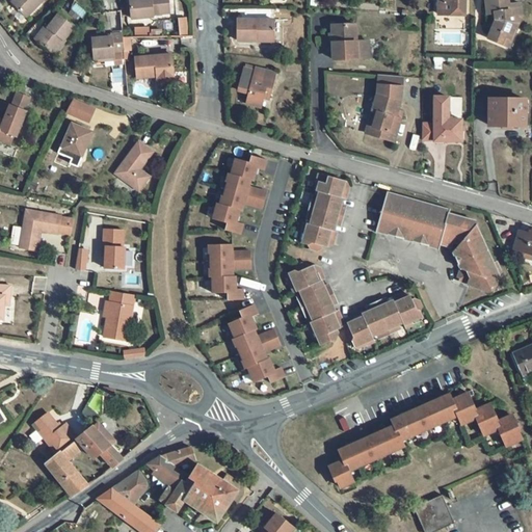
[(14,0),(11,2),(27,18),(44,0),(14,0)]
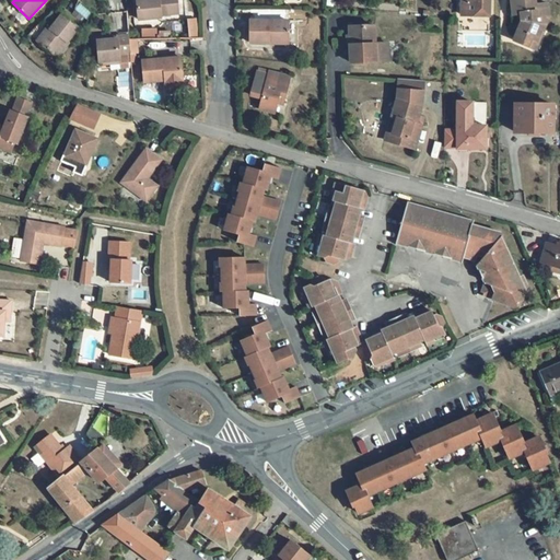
[(140,0),(137,0),(139,21),(162,19),(162,15),(179,14),(178,0),(140,0)]
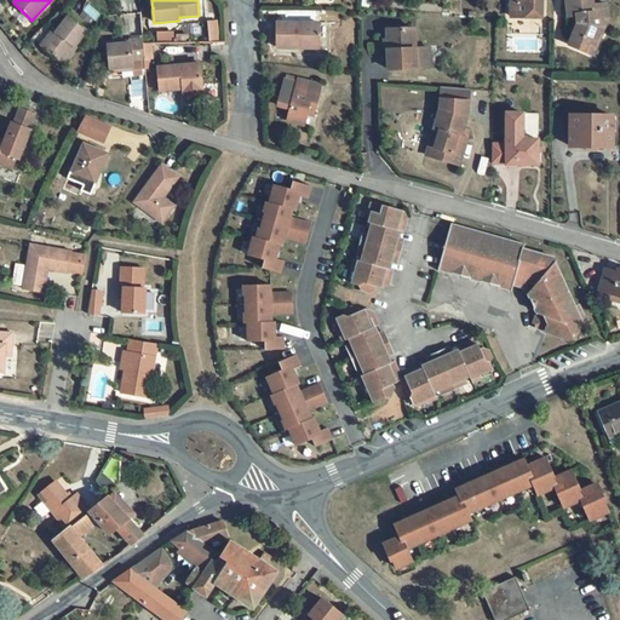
[(517,0),(518,3),(512,3),(512,18),(543,18),(541,0),(517,0)]
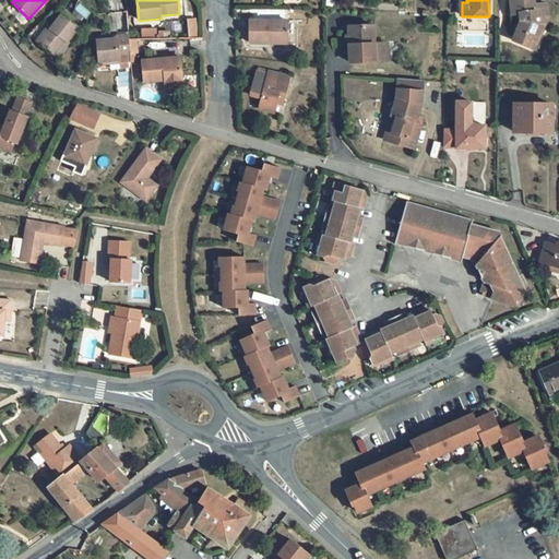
[(535,6),(534,0),(510,0),(513,15),(521,14),(522,22),(513,40),(527,47),(531,39),(536,42),(540,31),(543,32),(549,16),(547,3),(535,6)]
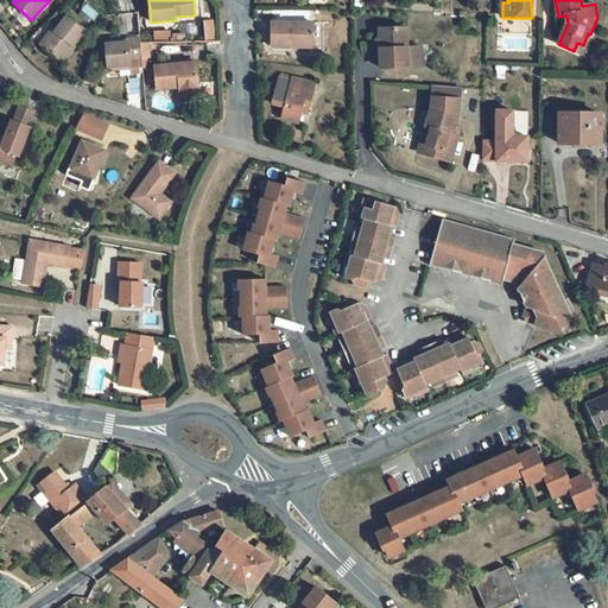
[(87,31),(68,16),(56,31),(54,30),(40,46),(59,61),(71,45),(73,46),(87,31)]
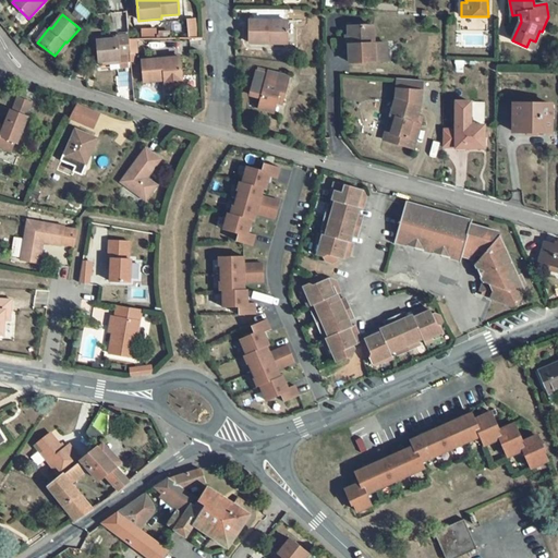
[(186,19),(189,37),(197,35),(195,17),(186,19)]
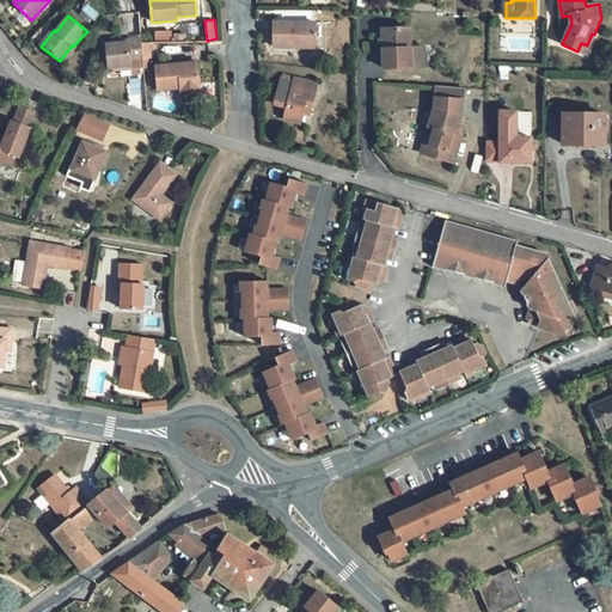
[(316,44),(316,23),(274,23),(274,48),(294,48),(294,44),(316,44)]
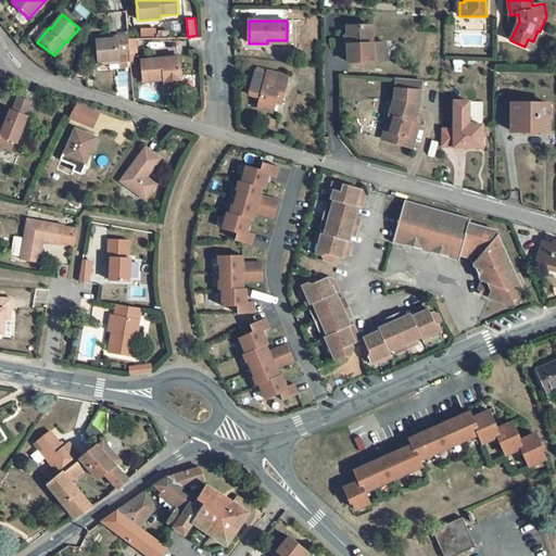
[(373,26),(352,26),(353,46),(349,46),(349,63),(387,62),(386,43),(373,43),(373,26)]
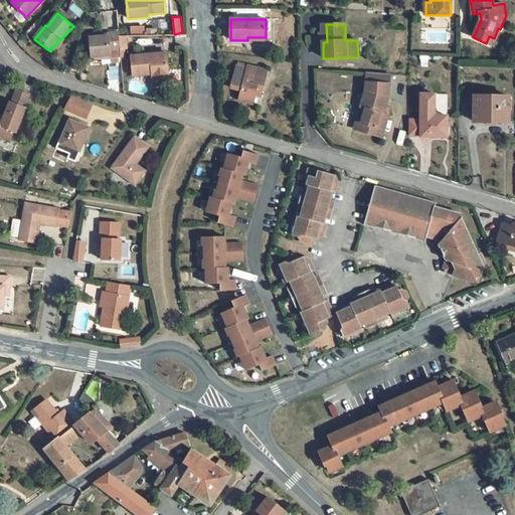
[(500,29),(498,28),(494,38),(489,36),(486,43),(493,46),(496,39),(500,29)]
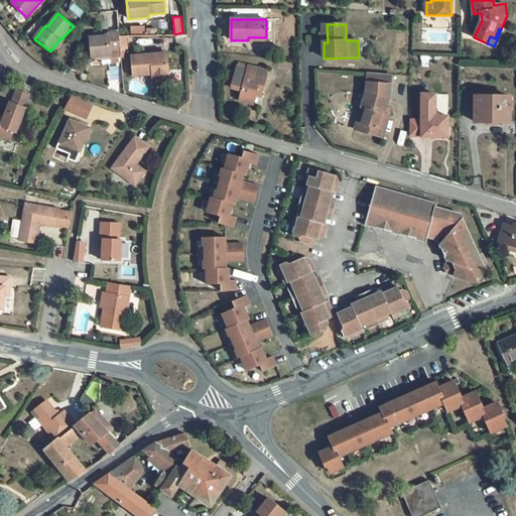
[(109,36),(90,38),(92,57),(111,55),(110,51),(120,50),(119,37),(119,33),(119,32),(109,34),(109,36)]
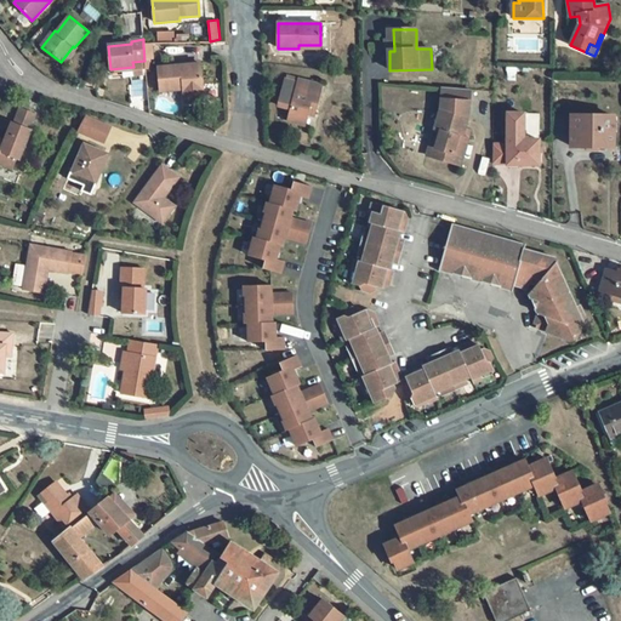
[(74,47),(73,46),(61,62),(64,64),(77,49),(74,47)]
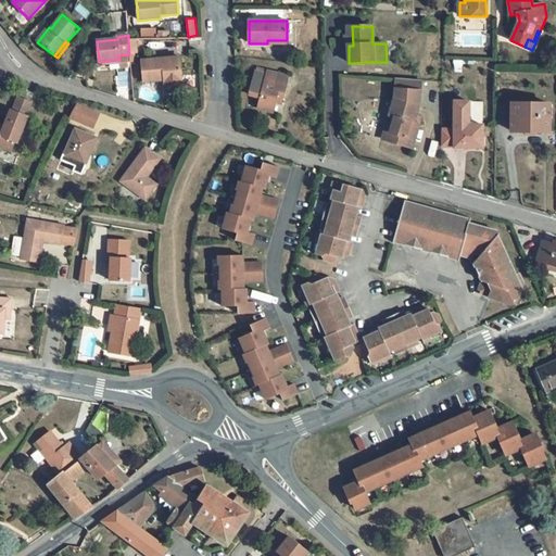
[(129,54),(118,55),(119,60),(119,65),(119,68),(131,67),(129,54)]
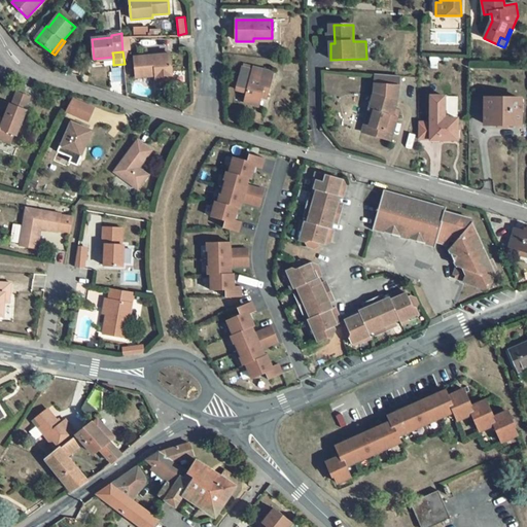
[(170,55),(134,58),(136,78),(155,77),(172,75),(170,55)]
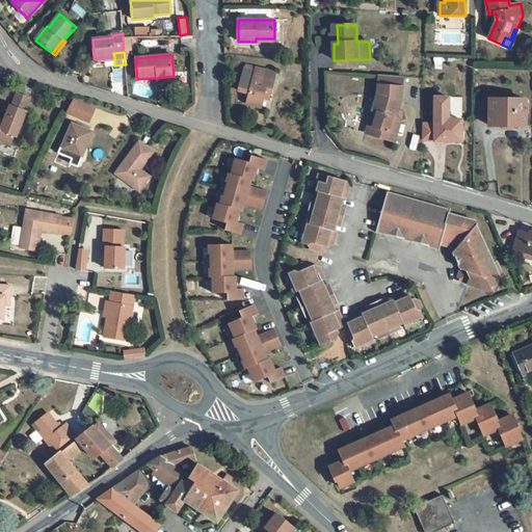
[(266,71),(257,68),(256,72),(244,69),(239,90),(249,92),(247,104),(261,107),(264,96),(270,97),(276,74),(266,71)]
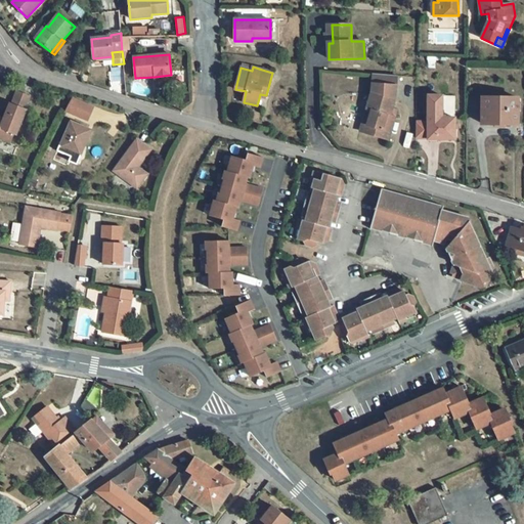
[(396,76),(373,74),(373,92),(366,111),(372,112),(364,133),(388,140),(397,111),(392,110),(396,99),(396,76)]
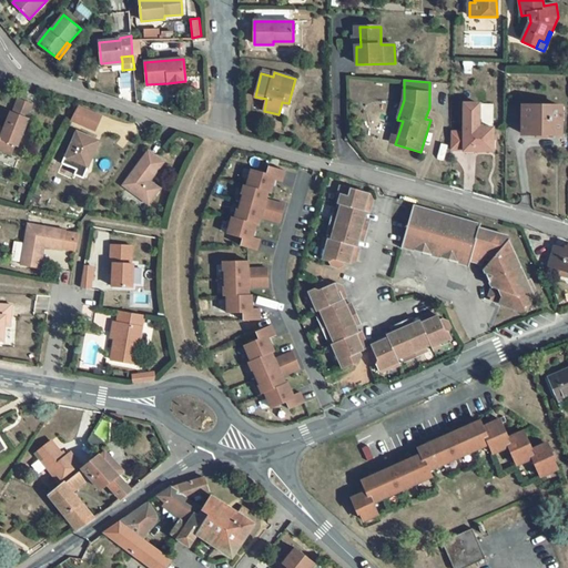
[(185,81),(168,83),(169,95),(186,93),(185,81)]
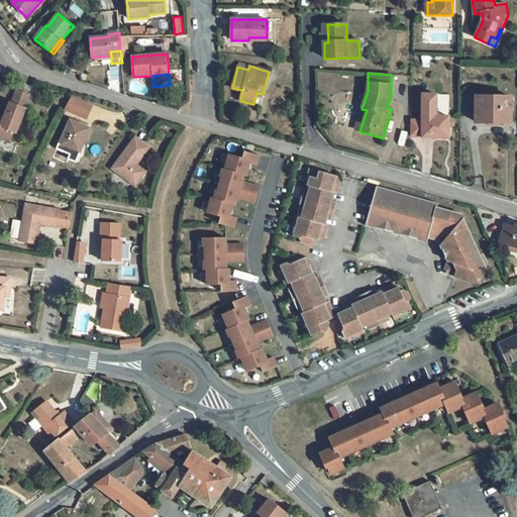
[(12,103),(10,102),(4,117),(0,116),(0,137),(10,141),(14,132),(16,134),(26,108),(25,108),(29,95),(16,90),(12,103)]
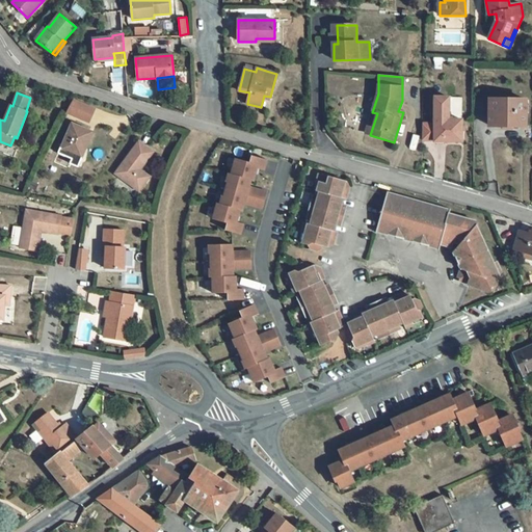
[(83,101),(75,97),(69,109),(77,113),(83,101)]
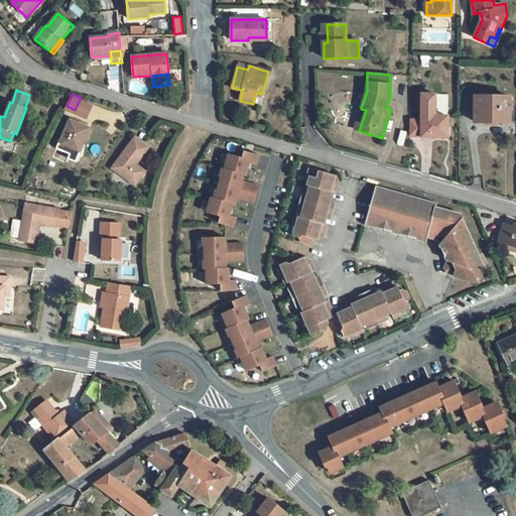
[(421,116),(421,135),(430,135),(430,137),(447,137),(448,116),(435,116),(435,95),(422,95),(421,116)]
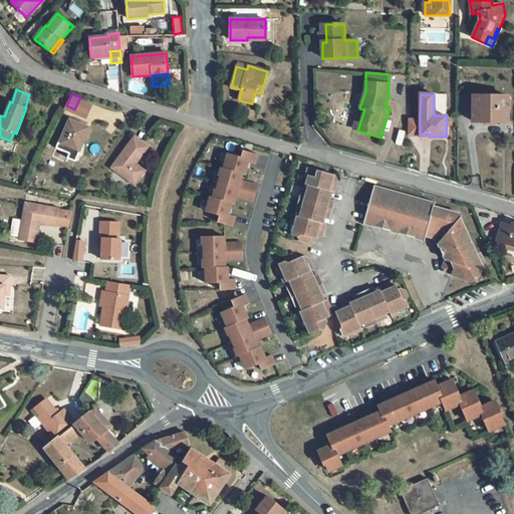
[(508,97),(473,96),(473,121),(485,121),(492,121),(508,121),(508,97)]
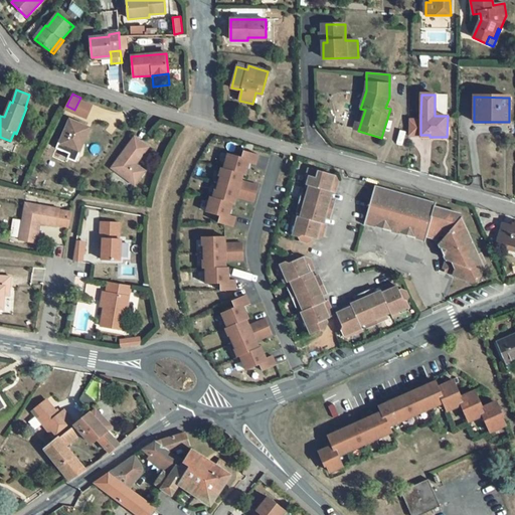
[(94,105),(80,98),(74,110),(87,117),(94,105)]
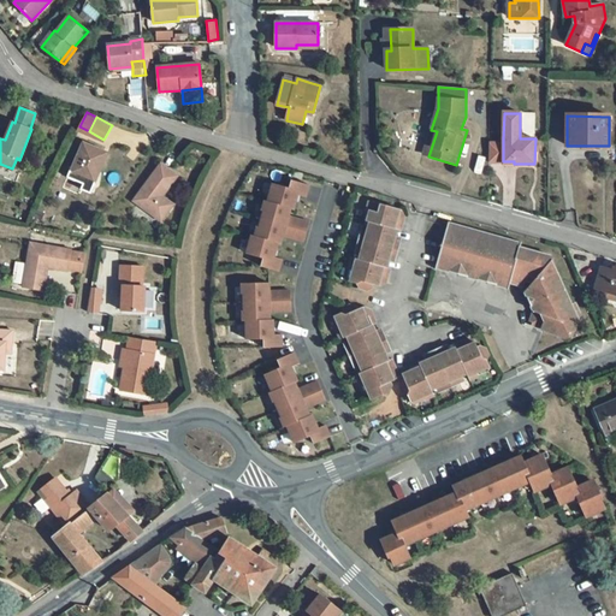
[(437,131),(431,130),(424,155),(428,157),(437,131)]
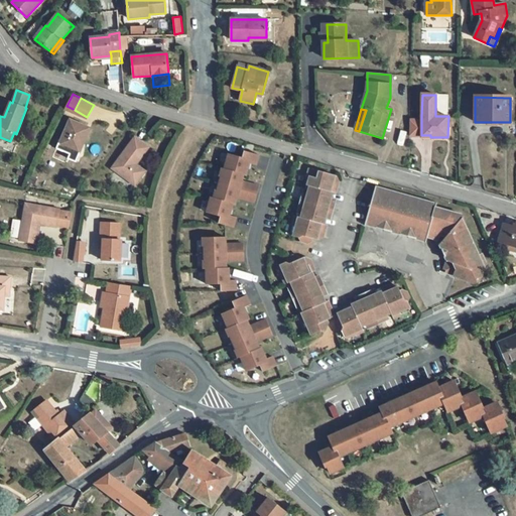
[(90,129),(71,121),(59,145),(78,152),(82,144),(83,144),(90,129)]
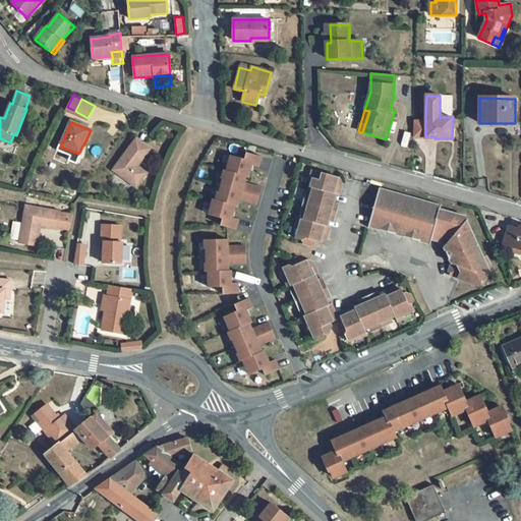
[(150,150),(136,139),(113,170),(136,187),(147,173),(137,167),(150,150)]
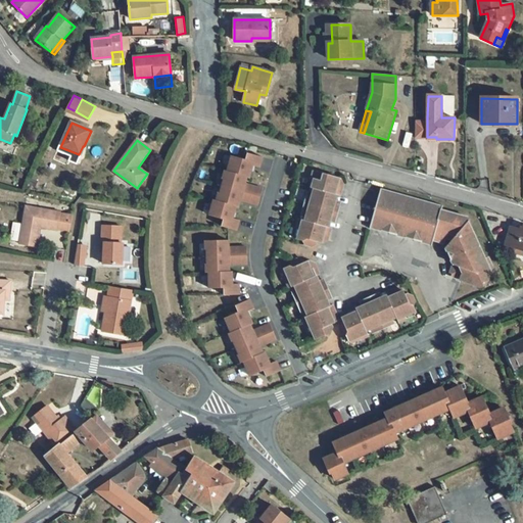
[(84,146),(83,146),(79,154),(60,147),(59,146),(57,151),(80,160),(83,160),(84,159),(85,158),(85,157),(86,147),(84,146)]
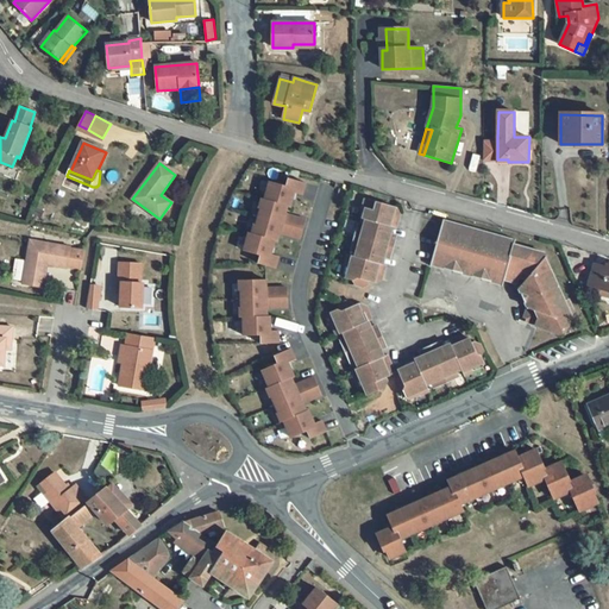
[(302,195),(306,183),(288,179),(287,187),(270,182),(265,200),(263,200),(259,209),(262,209),(257,225),(256,225),(253,234),(250,233),(245,252),(261,256),(258,264),(276,269),(280,257),(271,255),(275,242),(278,242),(281,230),(284,231),(284,234),(301,239),(306,220),(289,217),(288,220),(284,219),(288,207),(290,208),(294,194),(302,195)]
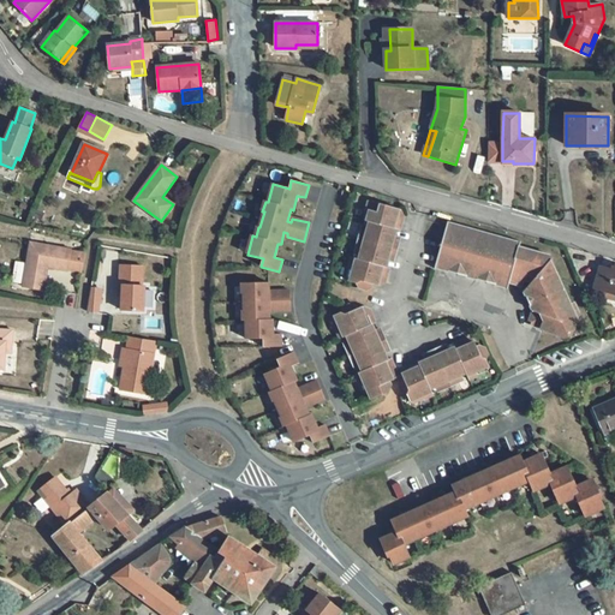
[(396,218),(399,209),(372,202),(371,209),(370,209),(366,213),(364,221),(370,222),(369,226),(368,230),(366,230),(363,240),(359,252),(362,252),(360,255),(359,260),(357,258),(354,267),(353,267),(350,269),(347,278),(348,281),(357,284),(358,288),(366,291),(372,287),(372,285),(378,286),(381,278),(387,279),(390,268),(386,267),(388,258),(395,261),(401,240),(394,239),(396,231),(401,231),(404,220),(402,220),(396,218)]
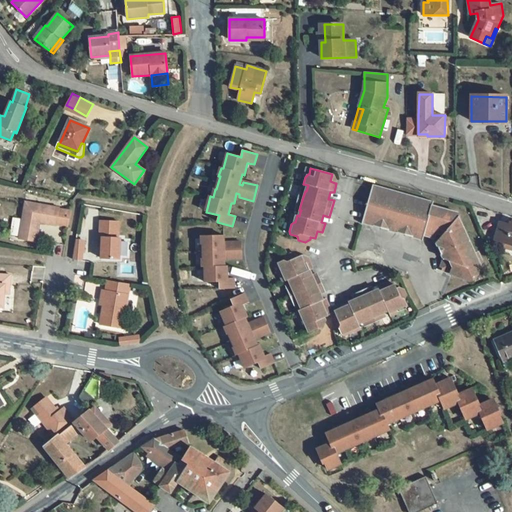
[(434,203),(373,186),(362,224),(423,241),(425,235),(435,238),(438,234),(440,228),(447,230),(443,235),(436,243),(443,258),(444,258),(441,267),(444,267),(443,271),(468,280),(477,276),(482,261),(478,253),(475,254),(459,217),(458,214),(432,206),(434,203)]
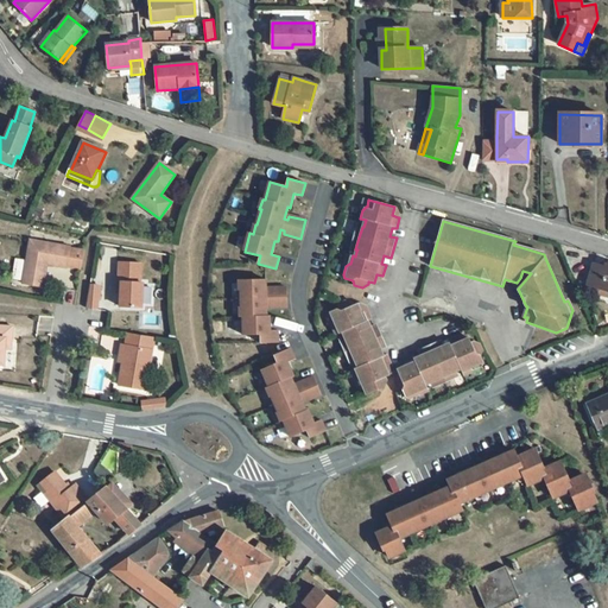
[(365,223),(358,222),(354,236),(359,238),(362,227),(363,227),(365,223)]
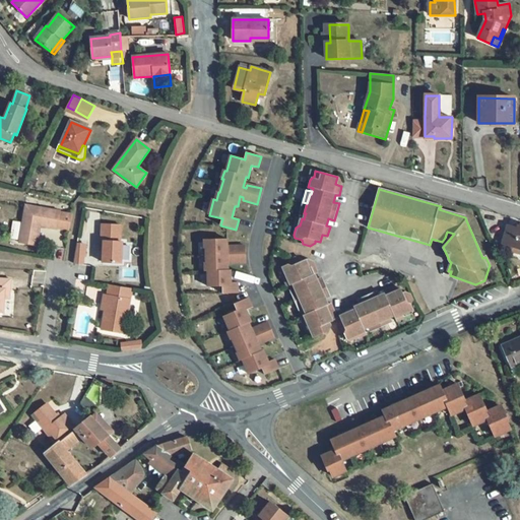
[(59,212),(25,206),(18,243),(36,246),(40,226),(56,230),(56,229),(68,231),(71,215),(59,213),(59,212)]
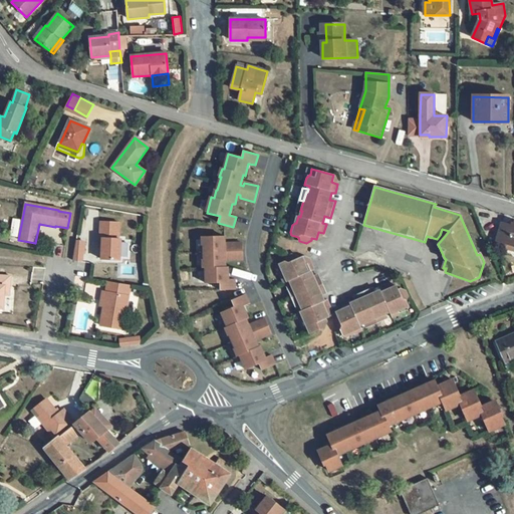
[(487,221),(481,223),(484,229),(490,226),(487,221)]
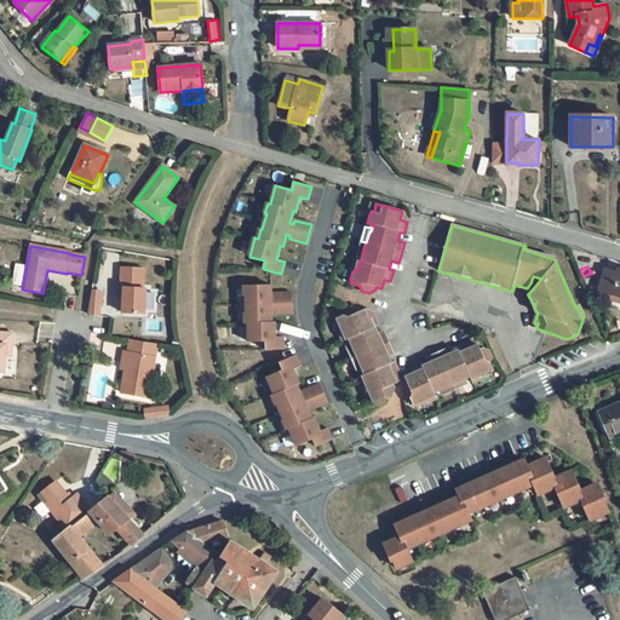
[(144,269),(121,268),(120,287),(124,288),(122,299),(121,313),(143,314),(145,290),(142,290),(144,269)]
